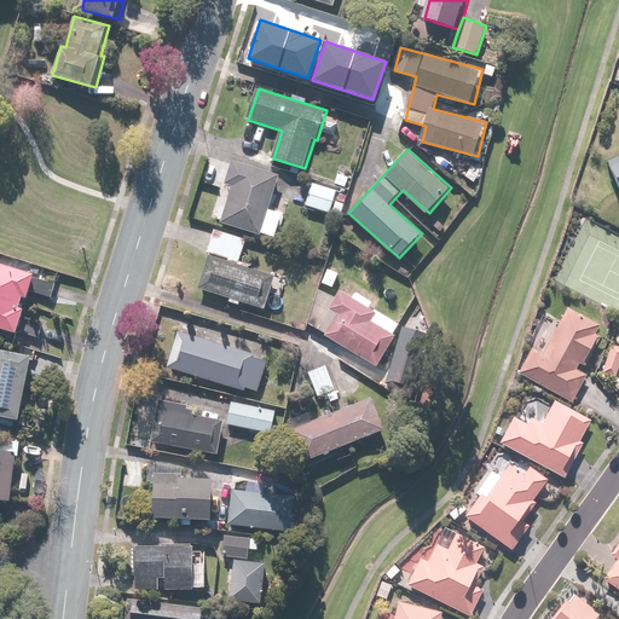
[(618,158),(607,165),(618,190),(618,158)]
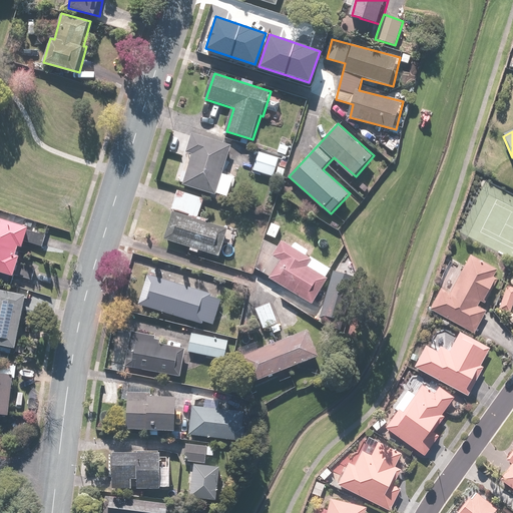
[(233,146),(193,133),(188,150),(193,151),(183,184),(227,197),(234,175),(224,172),(233,146)]
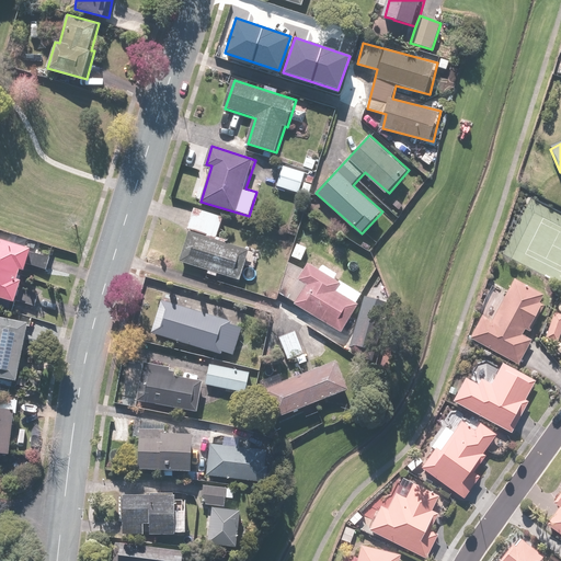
[(306,152),(300,165),(317,171),(322,159),(306,152)]
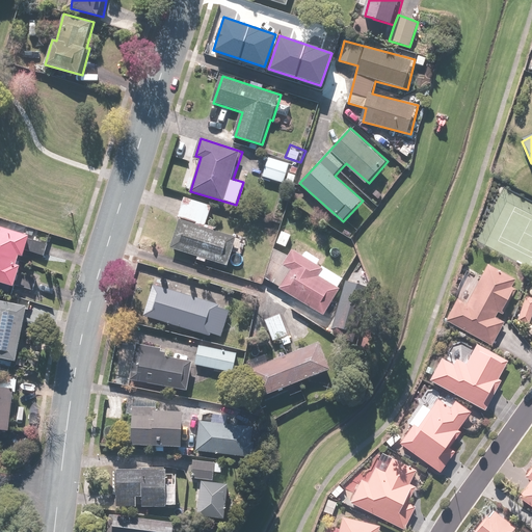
[(298,165),(269,157),(263,178),(292,187),(298,165)]
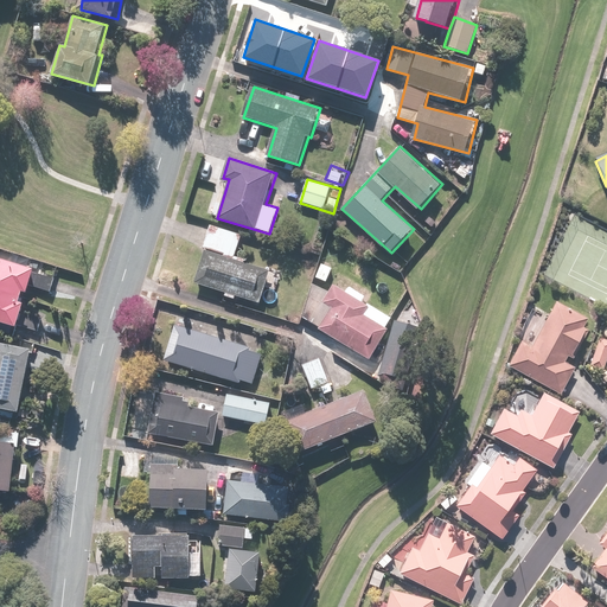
[(270,272),(203,248),(191,280),(260,304),(270,272)]
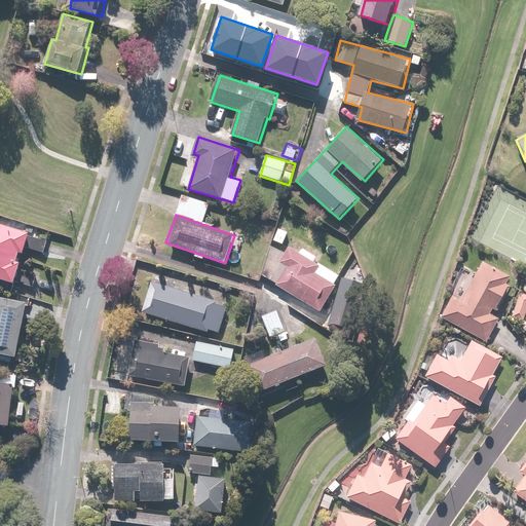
[(0,217),(0,277),(16,284),(24,263),(20,262),(22,254),(26,256),(28,249),(44,253),(50,233),(0,217)]
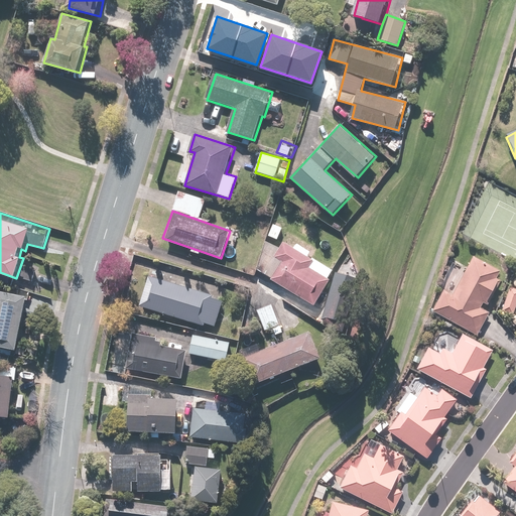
[(283,228),(271,224),(266,237),(278,242),(283,228)]
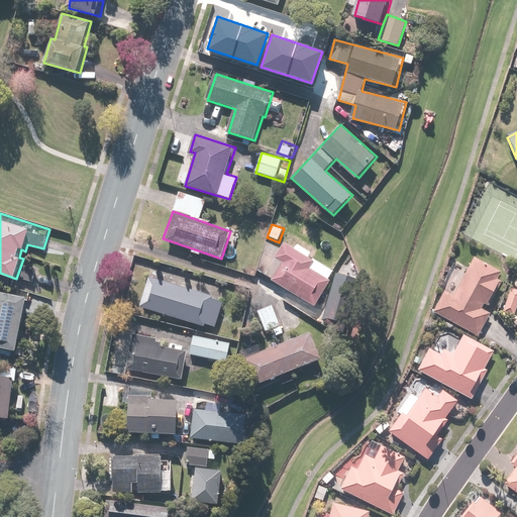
[(328,279),(333,271),(310,257),(313,252),(298,243),(295,248),(285,242),(281,248),(268,241),(252,267),(273,279),(272,281),(315,307),(331,280),(328,279)]
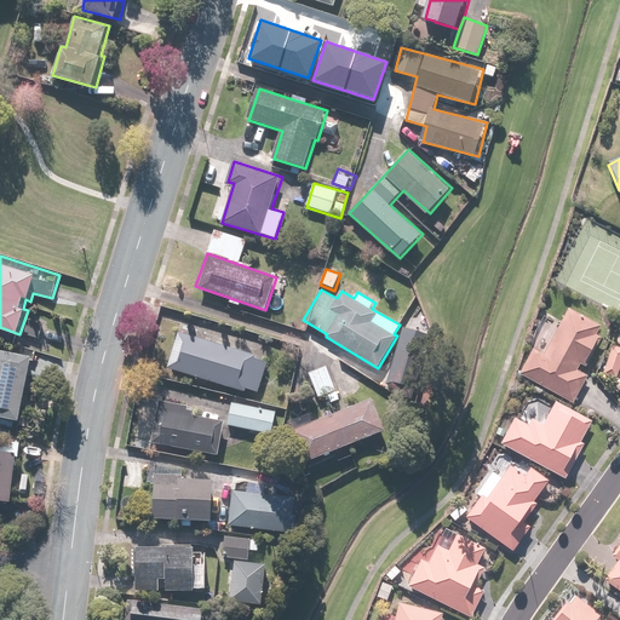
[(528,362),(522,373),(574,403),(589,379),(583,375),(604,338),(597,333),(602,326),(570,308),(562,321),(549,313),(521,357),(528,362)]
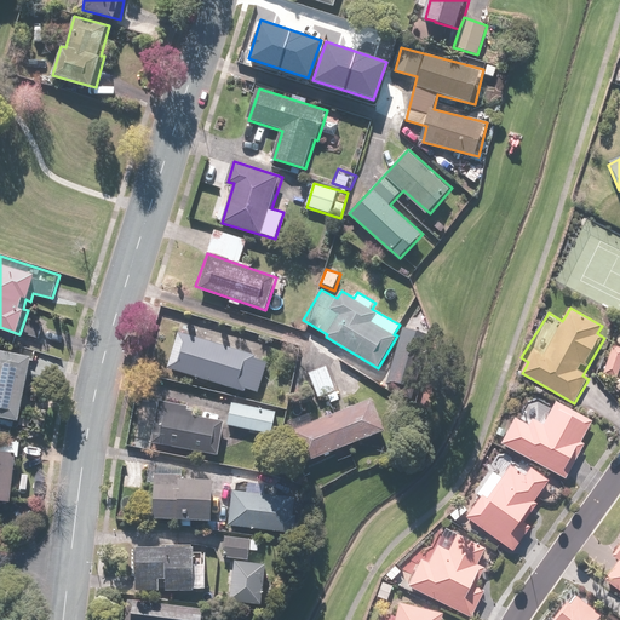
[(401,323),(384,385),(412,401),(406,384),(420,329),(401,323)]
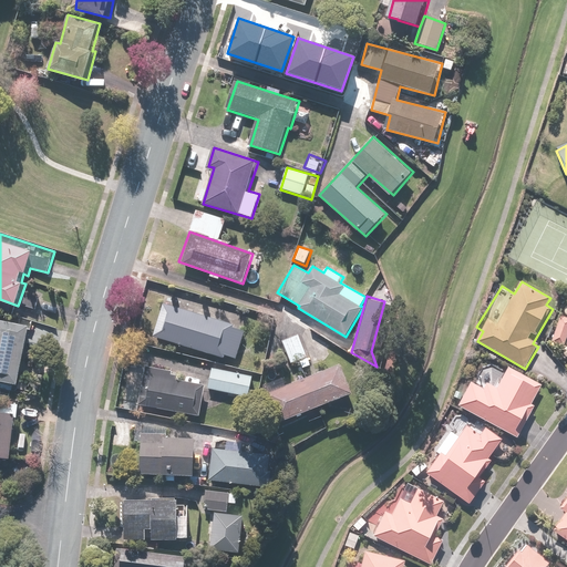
[(163,302),(152,337),(225,359),(226,356),(238,359),(247,329),(163,302)]
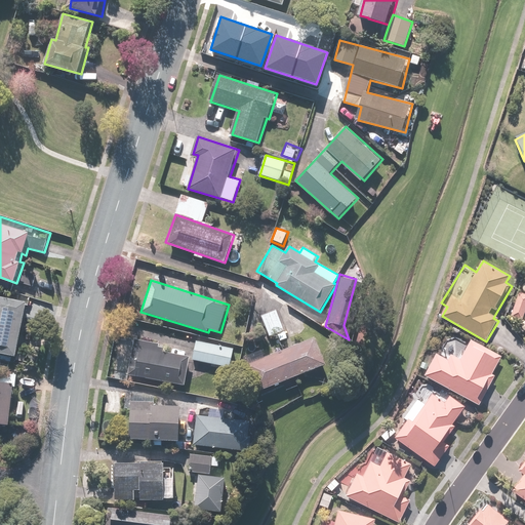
[(0,352),(17,356),(31,294),(18,292),(16,299),(0,294),(0,352)]
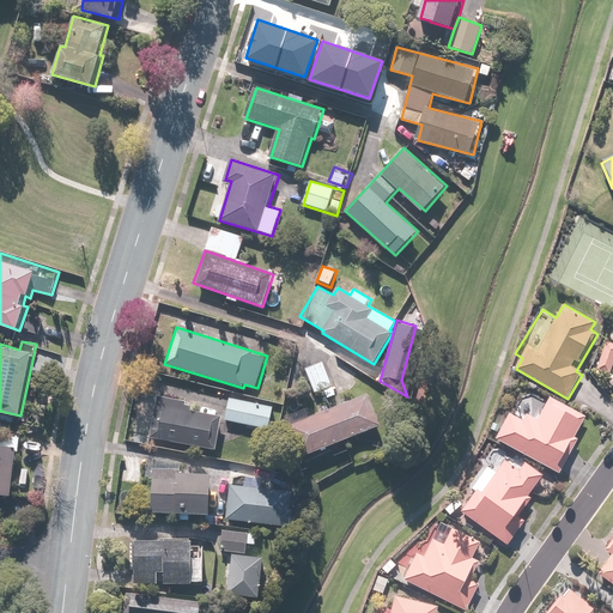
[(612,368),(612,344),(606,341),(596,370),(611,375),(612,368)]
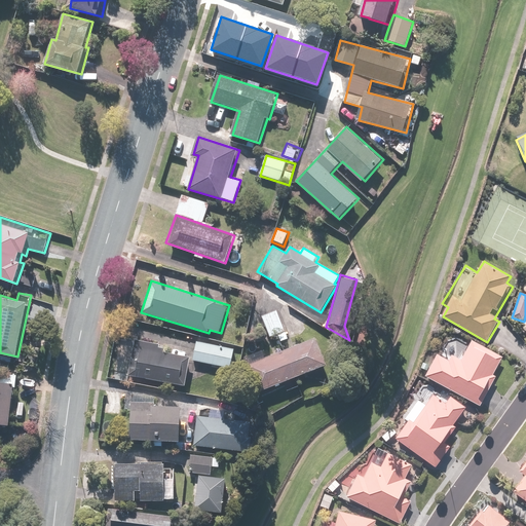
[(276,308),(263,313),(275,342),(289,336),(276,308)]
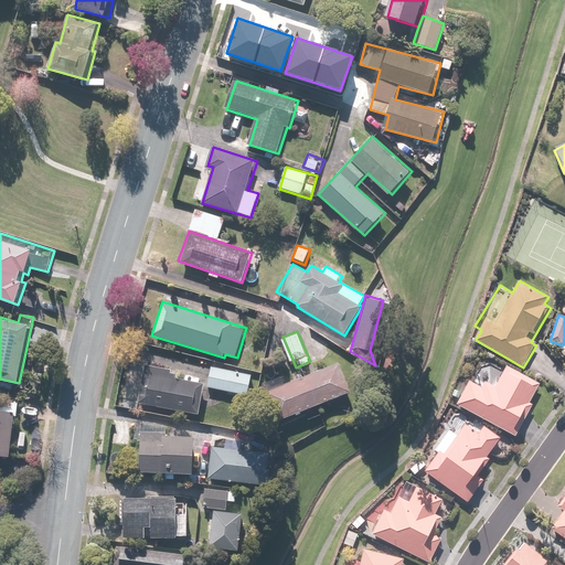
[(505,370),(484,359),(476,375),(472,382),(470,381),(465,392),(455,386),(449,396),(460,402),(458,405),(518,436),(533,405),(531,404),(541,384),(508,366),(505,370)]
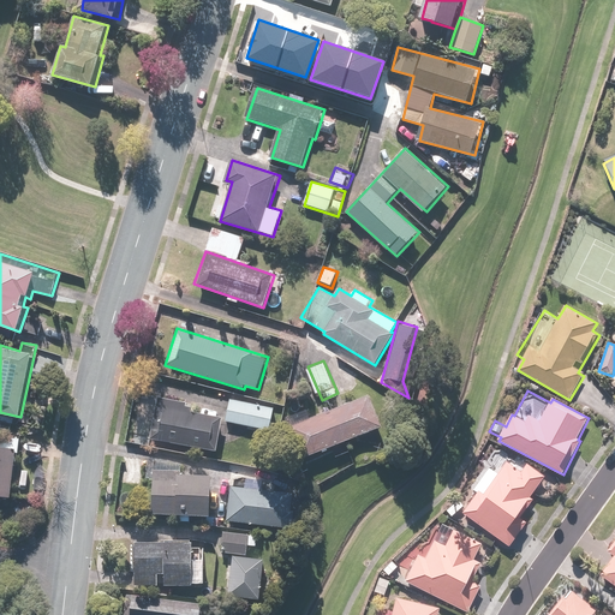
[(383,428),(370,395),(311,418),(308,410),(287,417),(304,460),(383,428)]
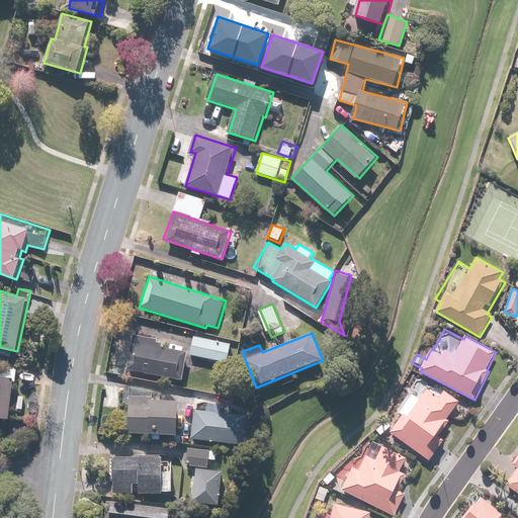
[(163,339),(134,334),(127,369),(184,379),(189,351),(162,346),(163,339)]
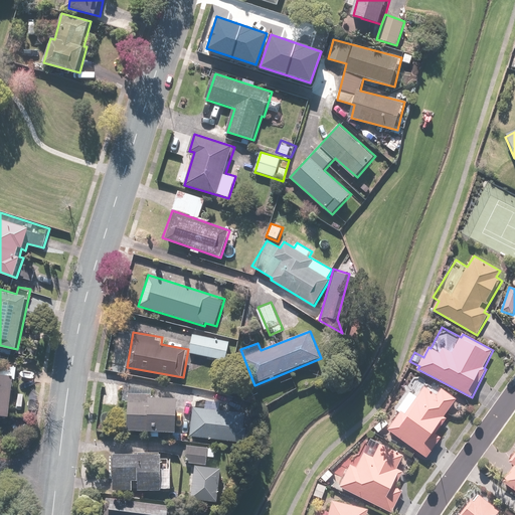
[(193,335),(189,353),(226,360),(229,342),(193,335)]
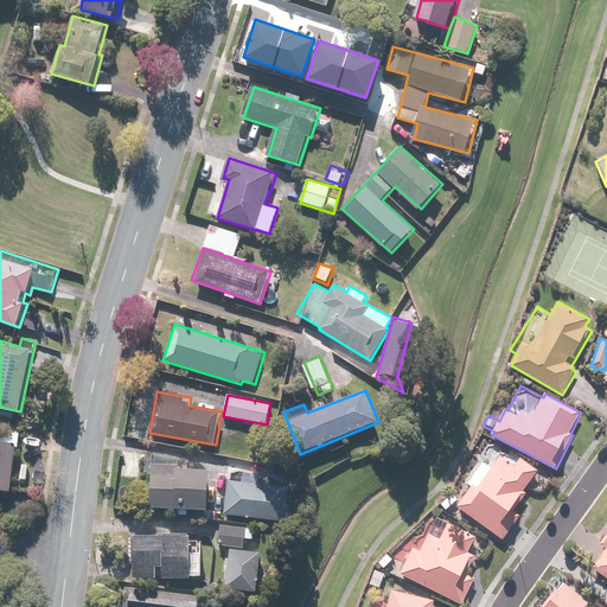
[(241,425),(228,421),(224,435),(237,438),(241,425)]
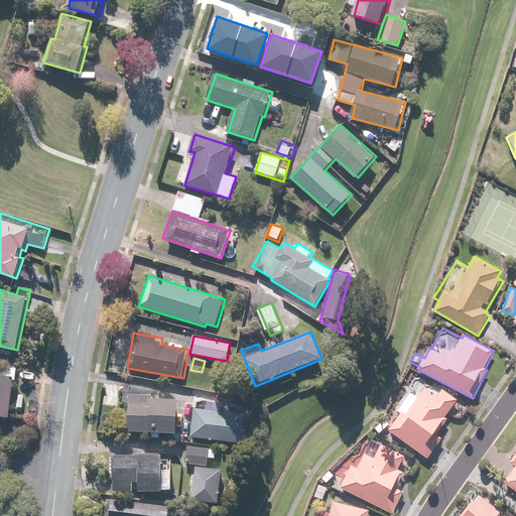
[(0,416),(11,417),(14,380),(17,380),(18,367),(2,365),(1,367),(0,367),(0,416)]
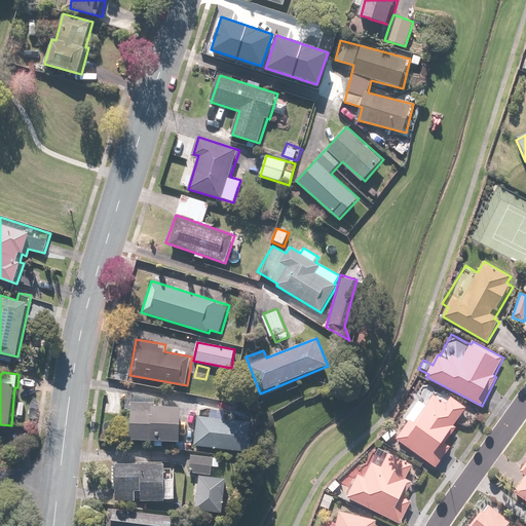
[(466,405),(427,380),(403,420),(407,423),(396,440),(439,466),(452,445),(447,442),(457,426),(454,424),(466,405)]
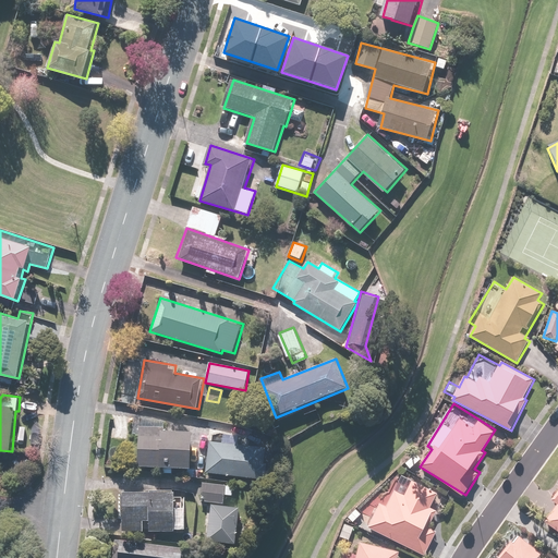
[(166,428),(167,420),(142,419),(140,466),(162,468),(161,474),(173,474),(174,469),(194,469),(196,431),(166,428)]
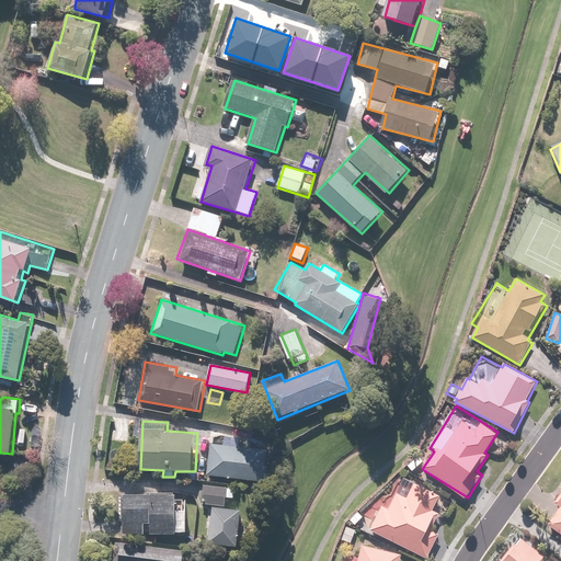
[(267,450),(239,448),(240,438),(232,438),(231,447),(210,445),(207,476),(268,481),(270,466),(265,465),(267,450)]
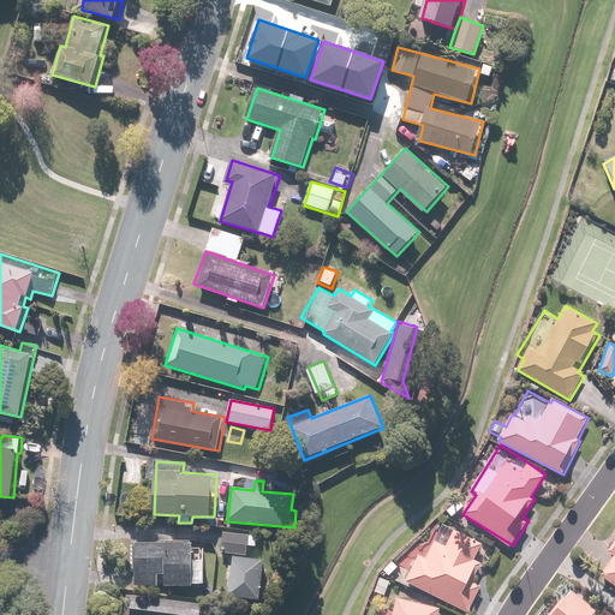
[(425,542),(406,579),(469,611),(482,585),(471,580),(481,562),(475,559),(482,543),(440,521),(429,543),(425,542)]
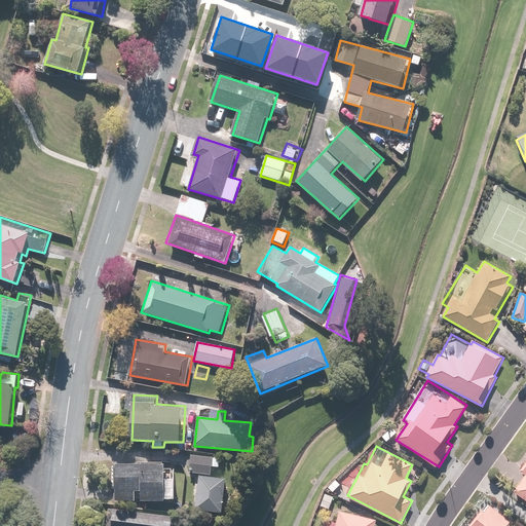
[(221,467),(221,458),(191,456),(190,473),(213,474),(213,466),(221,467)]
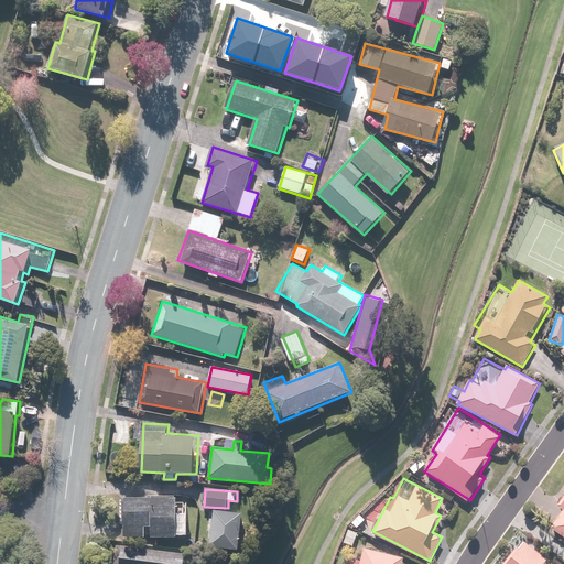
[(563,497),(559,505),(563,509),(551,528),(563,537),(563,497)]
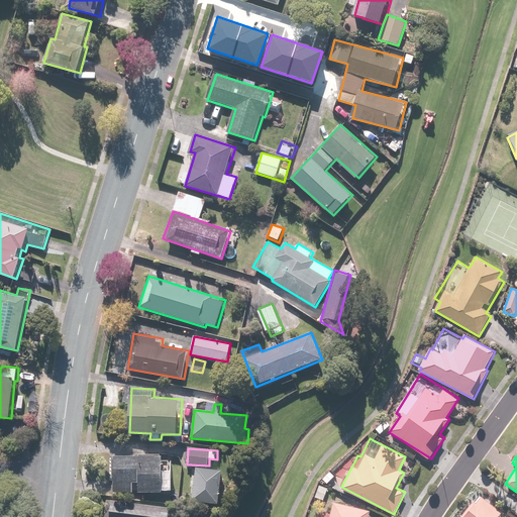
[(164,457),(114,456),(114,492),(164,493),(164,491),(169,491),(171,488),(174,481),(173,473),(170,464),(170,461),(164,461),(164,457)]
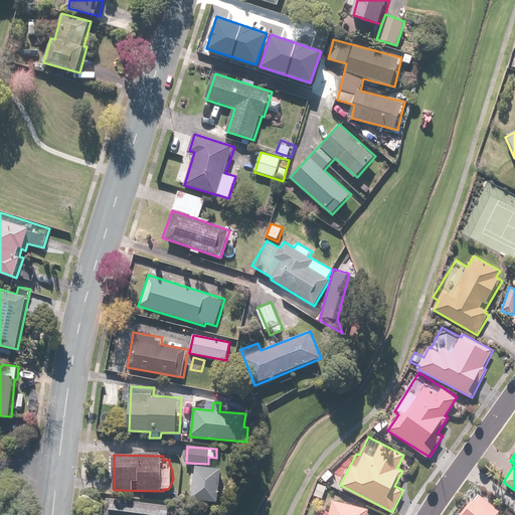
[(222,469),(195,467),(193,501),(219,503),(222,469)]
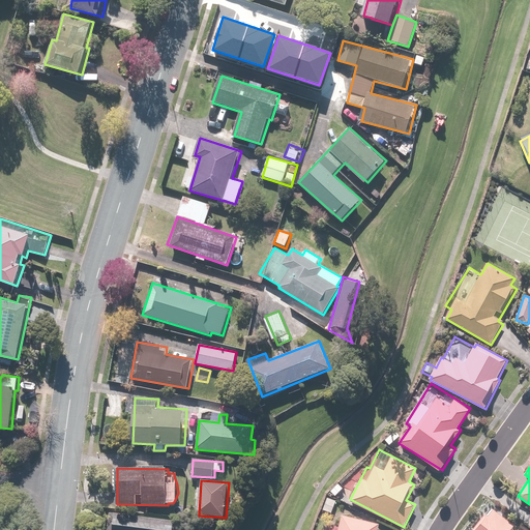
[(337,499),(329,495),(323,510),(332,513),(337,499)]
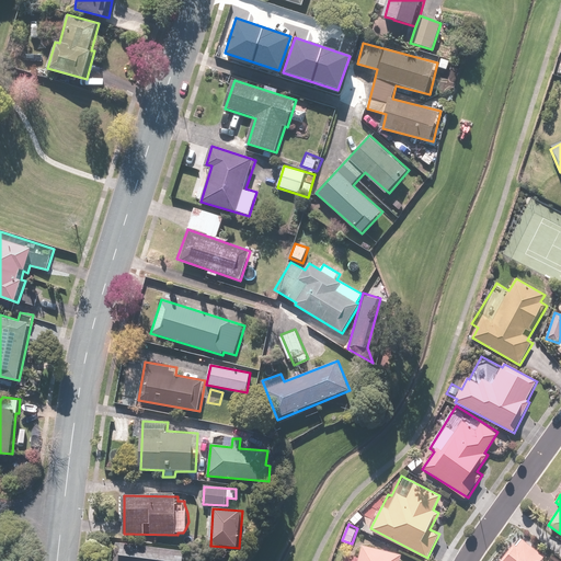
[(541,560),(546,556),(517,531),(506,545),(510,548),(499,560),(541,560)]
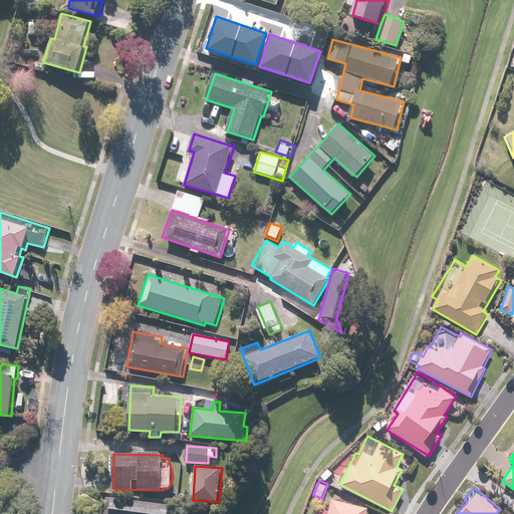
[(173,513),(175,504),(104,497),(102,513),(173,513)]
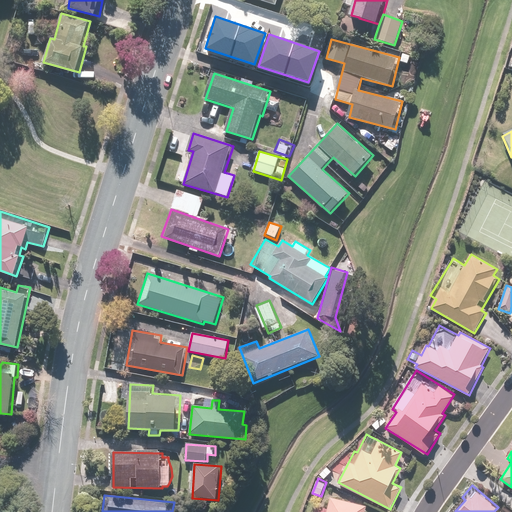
[(327,511),(366,511),(367,505),(331,498),(327,511)]
